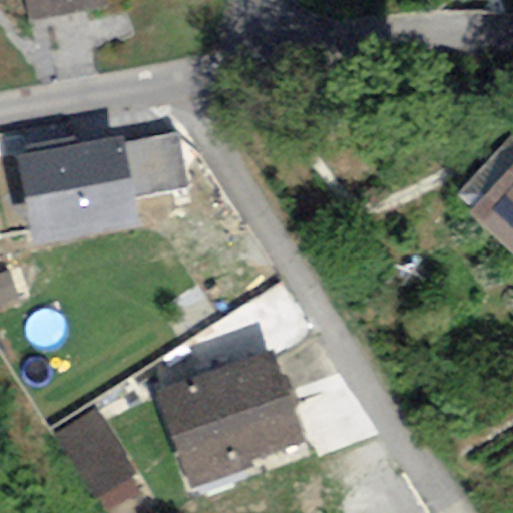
[(21,0),(26,23),(105,9),(102,0),(21,0)]
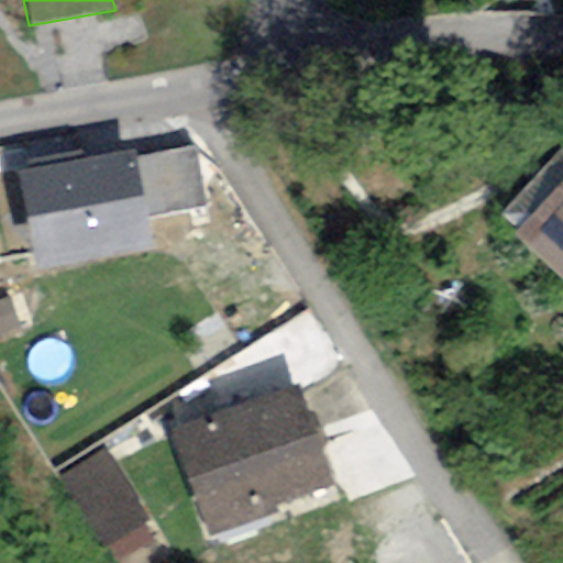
[(197,148),(136,159),(148,221),(208,210),(197,148)]
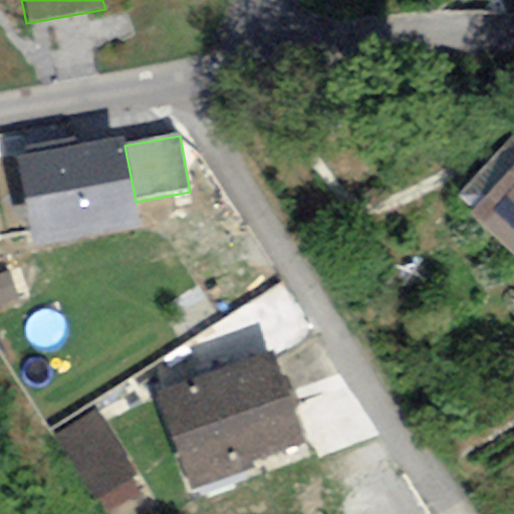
[(123,137),(17,157),(34,250),(141,230),(136,202),(124,146),(123,137)]
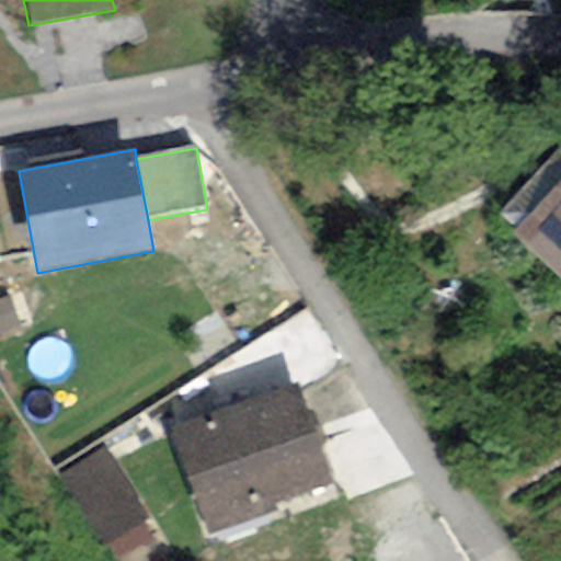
[(560,181),(514,232),(560,274),(560,181)]
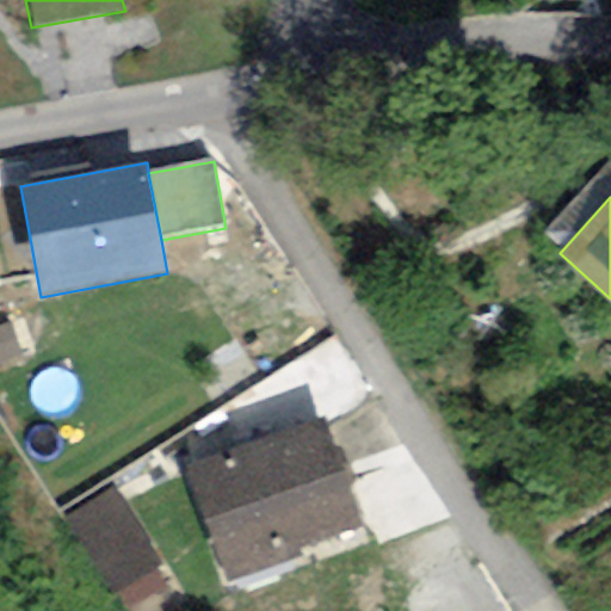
[(181,469),(228,586),(302,559),(298,551),(364,526),(322,419),(181,469)]
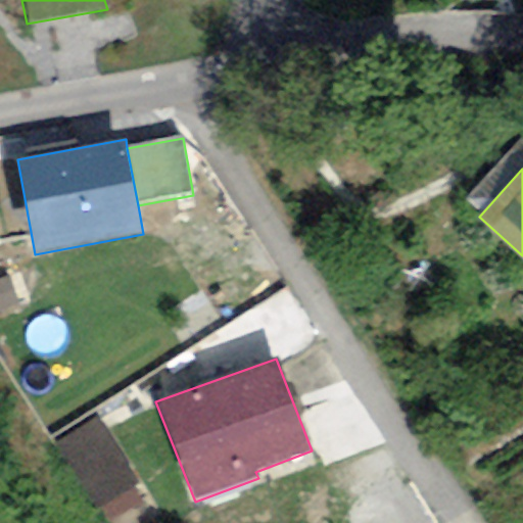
[(96,417),(55,442),(97,510),(101,507),(110,522),(139,505),(129,488),(137,483),(96,417)]
